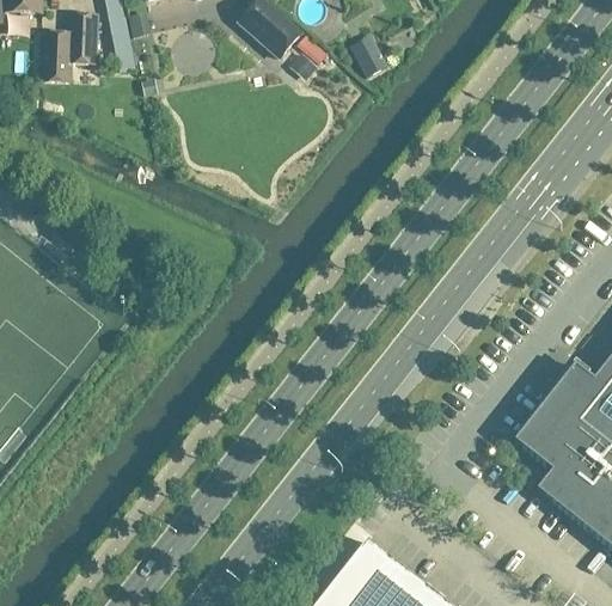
[(0,0),(0,19),(1,20),(2,8),(41,10),(41,0),(0,0)]
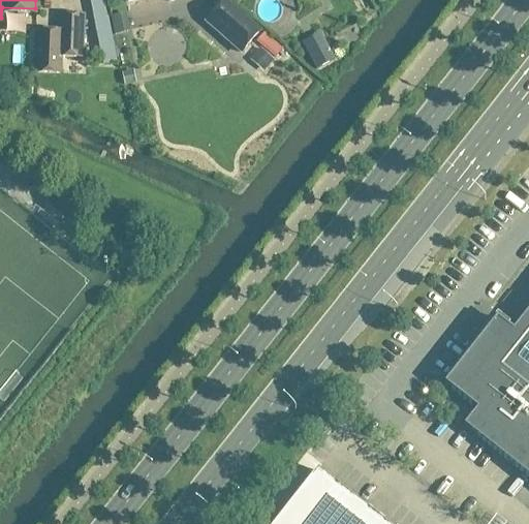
[(221,0),(206,18),(240,48),(258,26),(229,0),(221,0)]
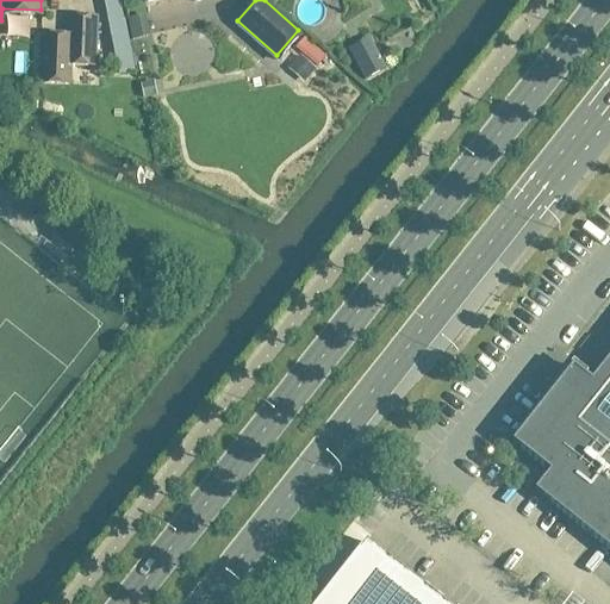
[(344,0),(347,18),(365,16),(362,0),(344,0)]
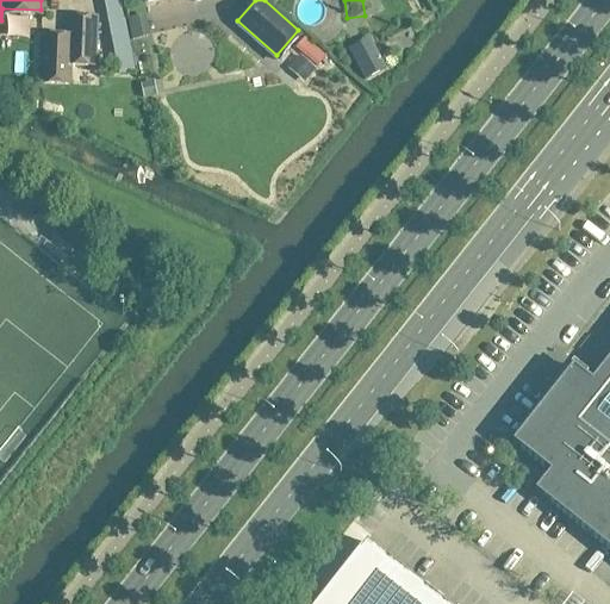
[(95,61),(97,12),(68,11),(67,30),(43,29),(42,78),(70,79),(72,60),(95,61)]
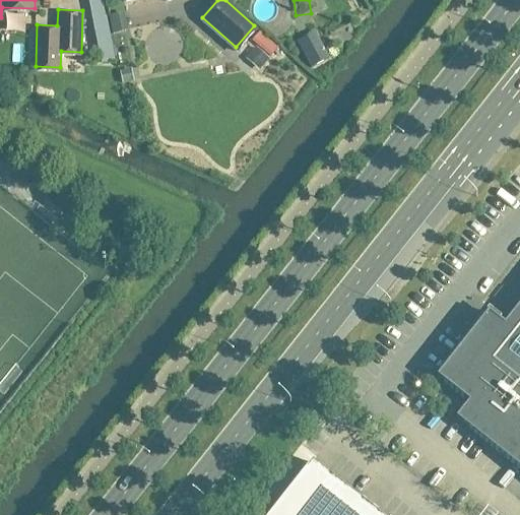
[(255,43),(247,52),(260,63),(268,54),(255,43)]
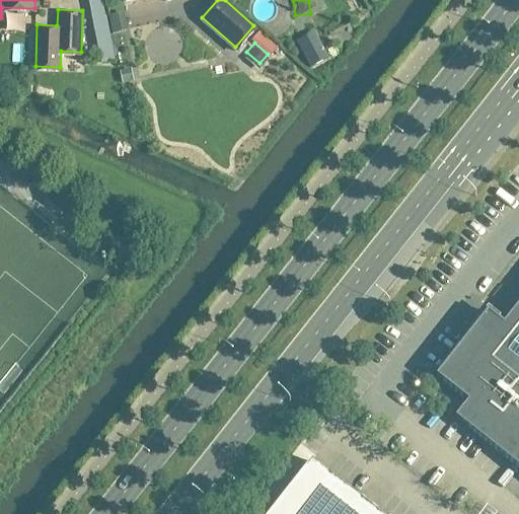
[(119,55),(102,59),(106,73),(122,69),(119,55)]
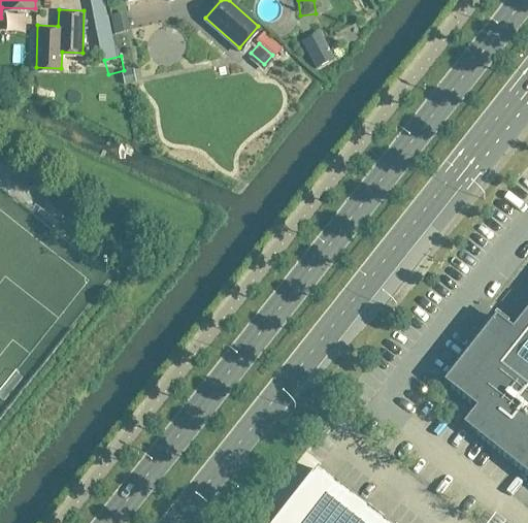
[(39,83),(36,91),(47,95),(51,87),(39,83)]
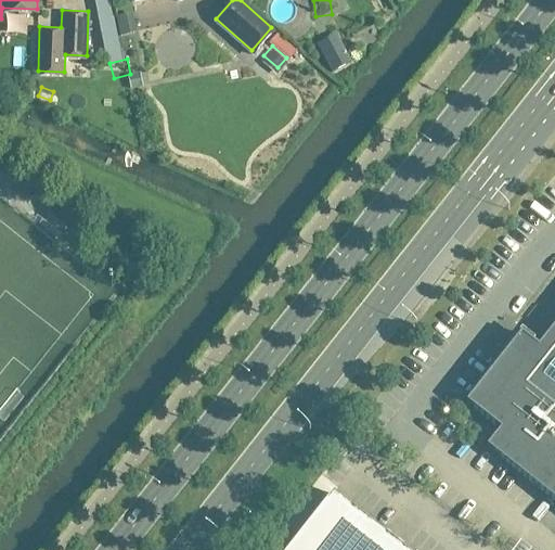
[(554,319),(538,342),(520,328),(465,398),(499,425),(486,443),(520,471),(537,483),(554,497),(554,319)]
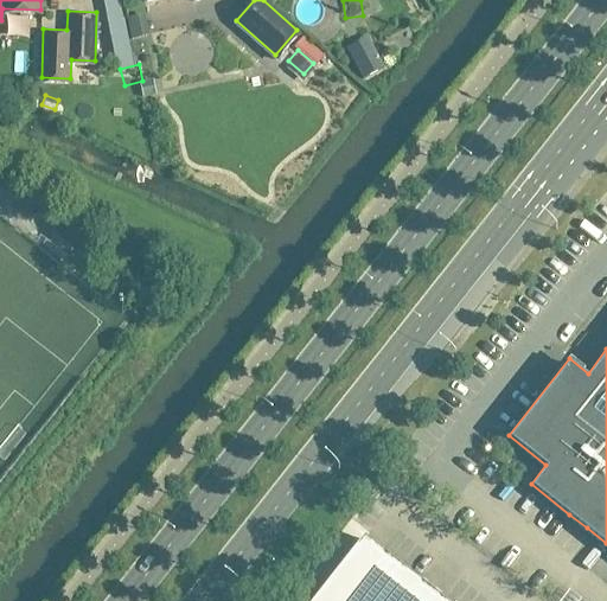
[(448,600),(363,534),(310,600),(448,600)]
